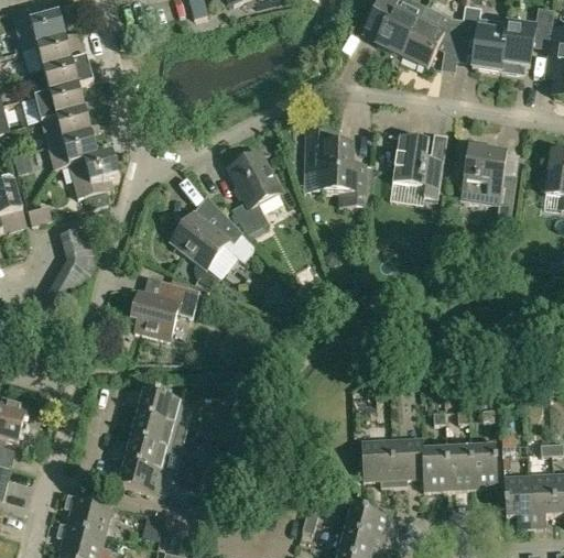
[(382,0),(373,19),(384,24),(376,44),(401,56),(419,20),(393,8),(397,0),(382,0)]
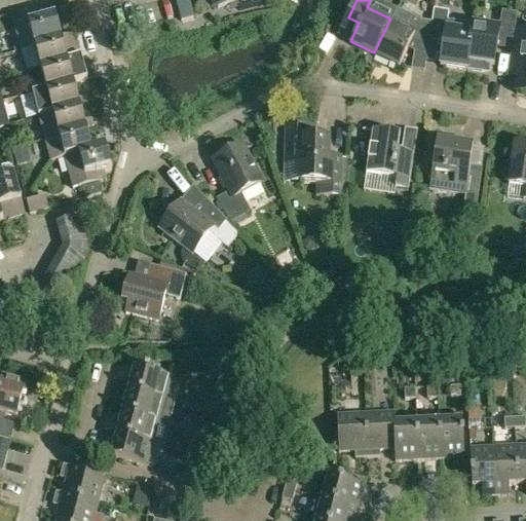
[(434,6),(431,19),(428,35),(428,37),(444,40),(440,63),(465,67),(466,58),(472,29),(446,26),(448,8),(434,6)]
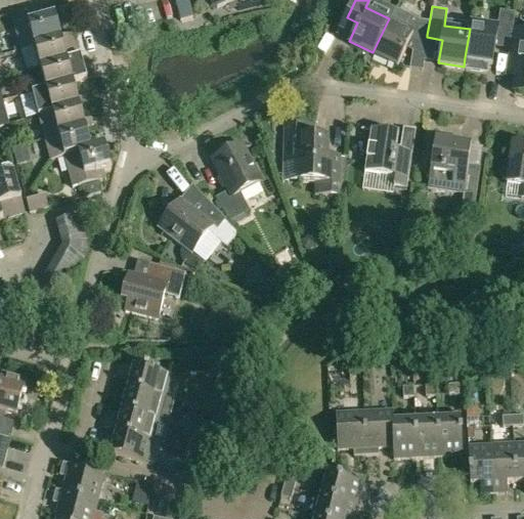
[(37,8),(11,15),(19,47),(25,45),(34,43),(34,42),(61,36),(60,35),(55,12),(39,16),(37,8)]
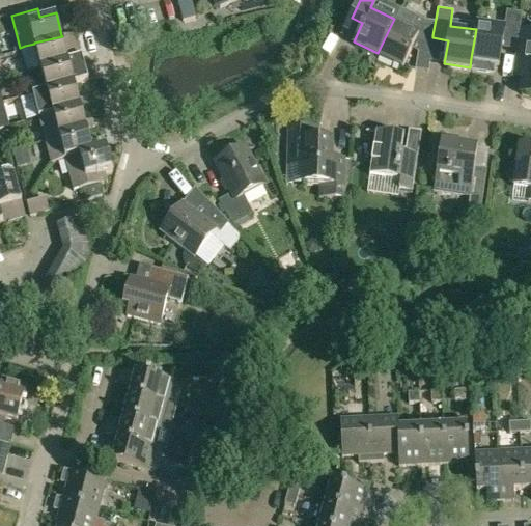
[(516,40),(519,28),(522,10),(506,8),(503,25),(477,22),(476,29),(471,58),(470,67),(485,70),(488,68),(492,66),(494,62),(494,61),(498,62),(501,38),(516,40)]
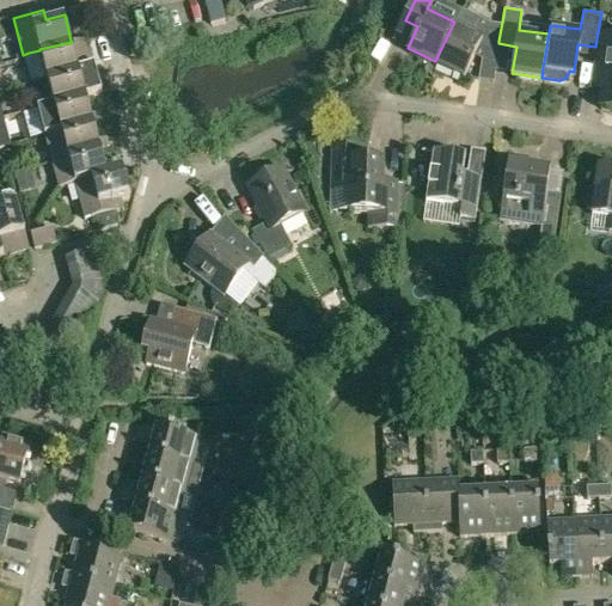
[(471,30),(454,22),(435,61),(464,74),(477,46),(497,49),(499,43),(499,41),(502,22),(490,20),(478,14),(471,30)]
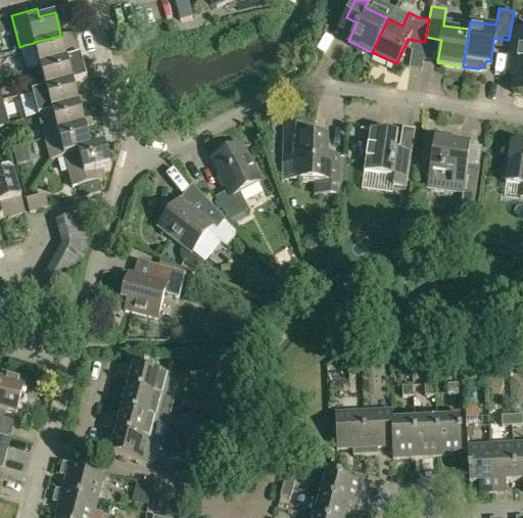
[(522,29),(511,28),(509,40),(508,46),(521,48),(514,90),(522,91),(522,29)]
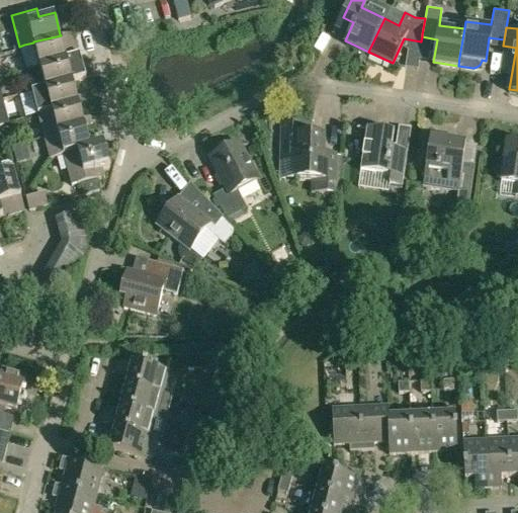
[(74,30),(60,34),(61,35),(33,41),(33,43),(24,45),(30,66),(39,64),(80,54),(74,30)]
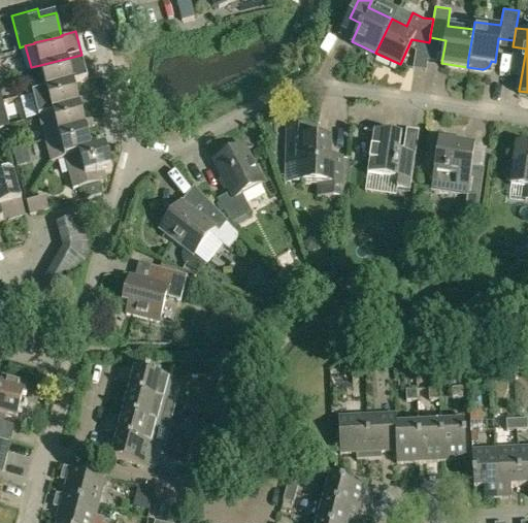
[(40,65),(45,88),(73,80),(88,77),(81,55),(40,65)]
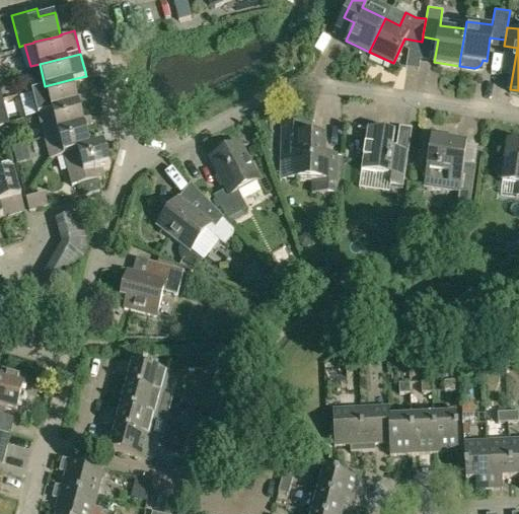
[(31,89),(38,112),(78,101),(72,79),(45,86),(31,89)]
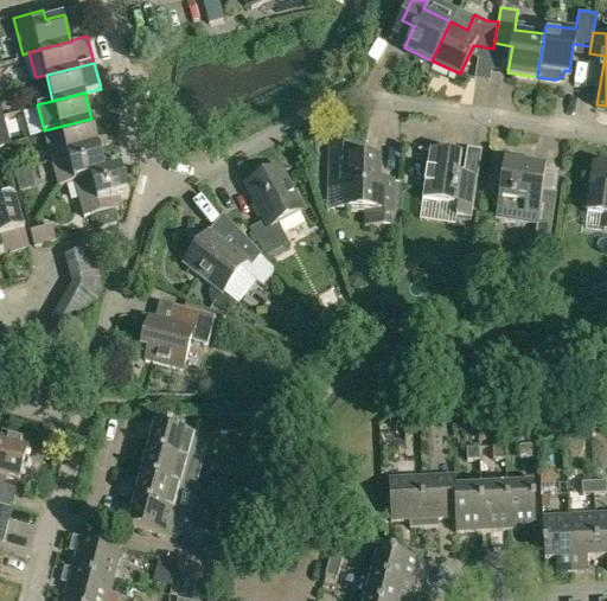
[(44,130),(51,157),(98,145),(91,119),(44,130)]
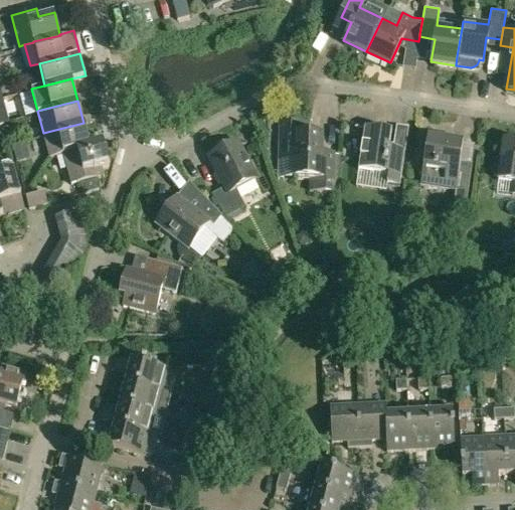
[(0,123),(9,121),(7,111),(6,109),(0,110),(0,123)]
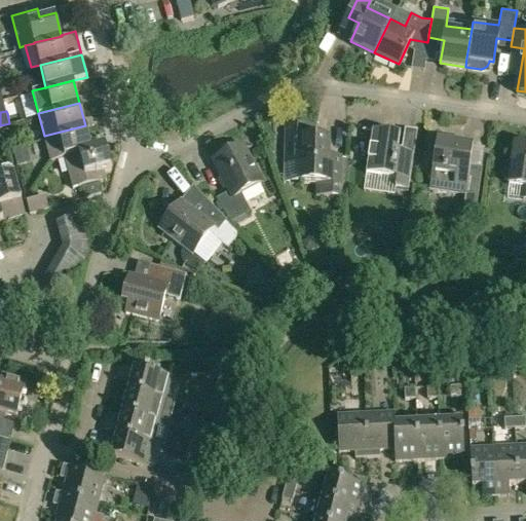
[(315,123),(290,122),(285,122),(285,143),(290,143),(289,160),(301,161),(300,180),(316,180),(316,192),(339,193),(341,154),(328,154),(329,135),(315,135),(315,123)]
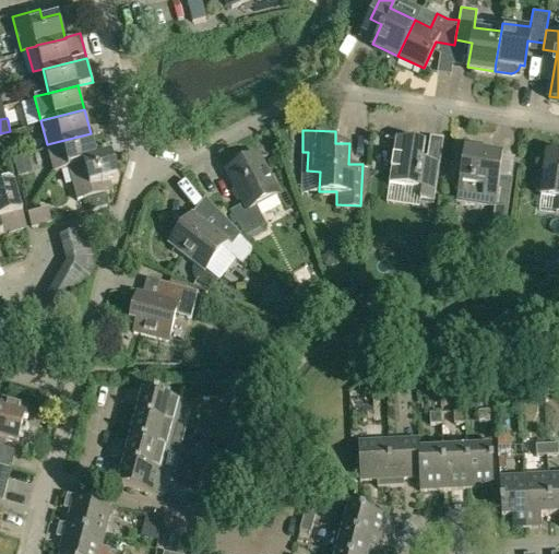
[(54,168),(68,165),(68,164),(97,157),(97,156),(91,133),(47,144),(54,168)]
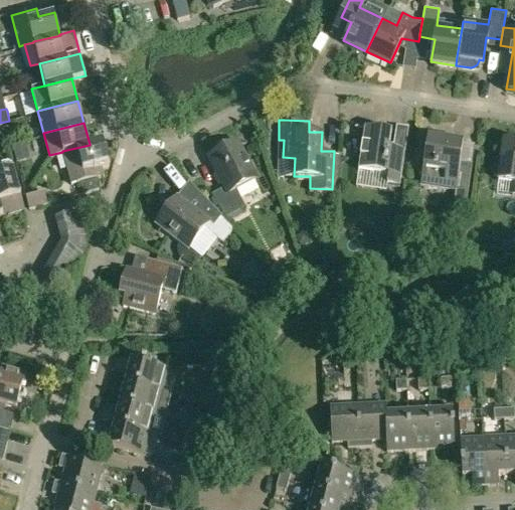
[(364,125),(358,166),(387,170),(386,180),(399,182),(404,146),(388,144),(391,129),(364,125)]
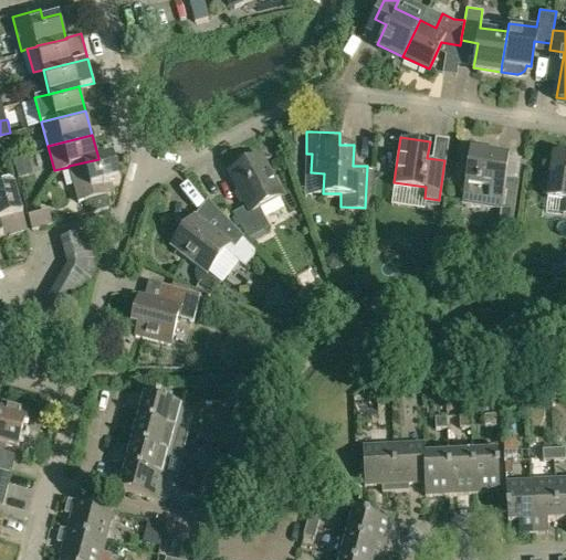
[(461,199),(501,205),(499,215),(512,218),(517,182),(504,180),(509,152),(470,147),(461,199)]
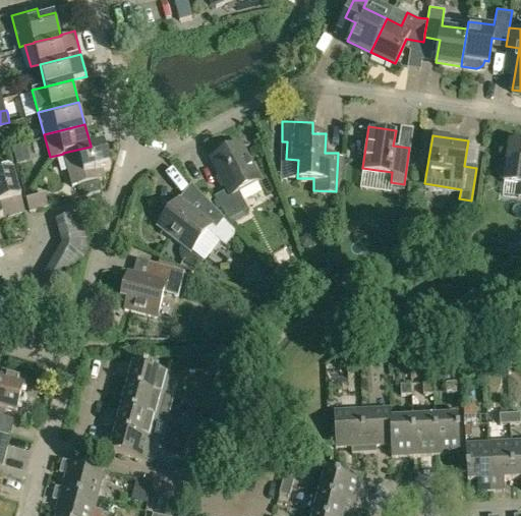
[(504,178),(520,180),(519,193),(520,193),(520,141),(509,140),(504,178)]
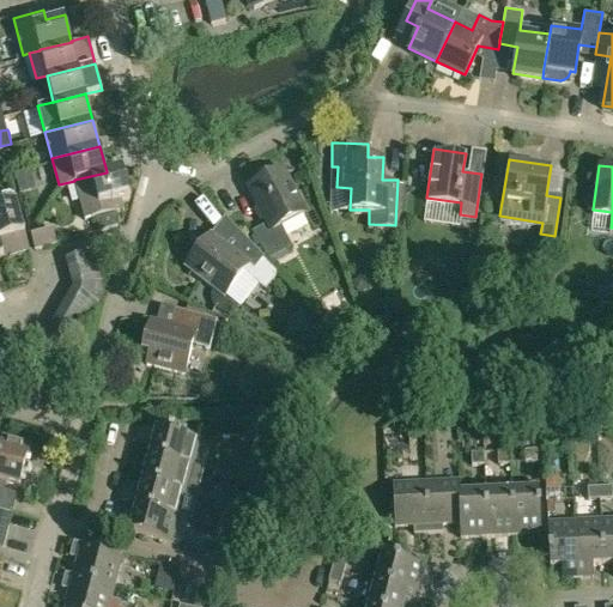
[(122,168),(107,171),(107,173),(74,180),(74,181),(84,217),(114,208),(111,199),(129,194),(122,168)]
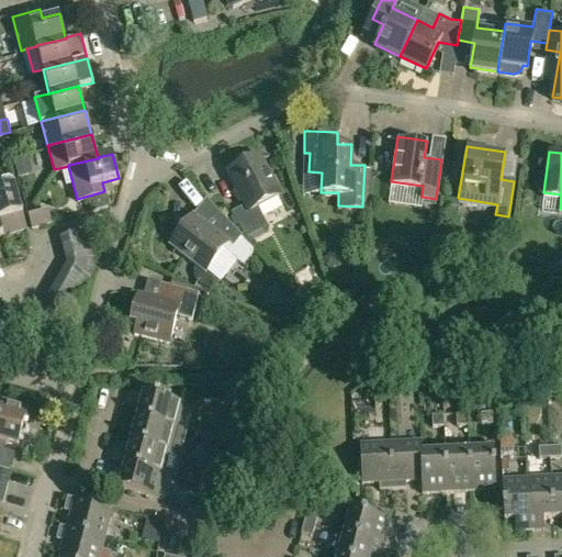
[(232,209),(246,235),(267,223),(257,203),(279,192),(258,154),(228,169),(246,201),(232,209)]
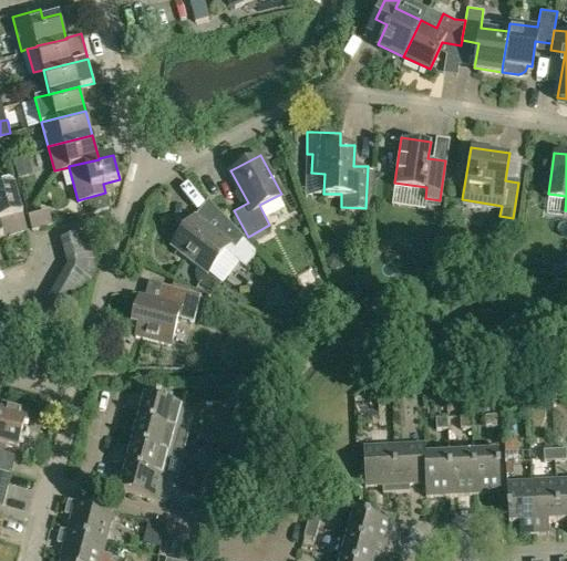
[(27,229),(14,184),(12,175),(9,173),(0,175),(0,228),(2,235),(27,229)]
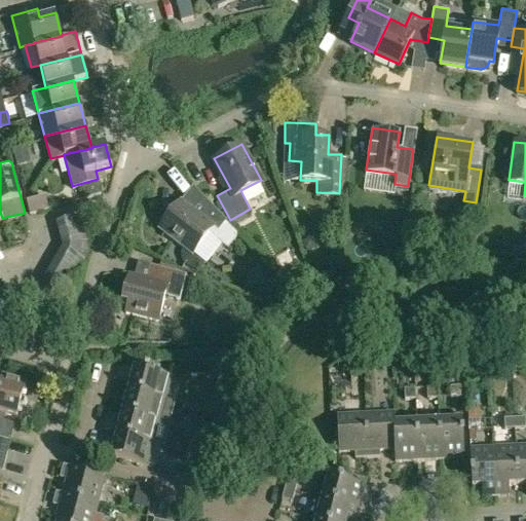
[(254,208),(273,198),(265,180),(245,189),(254,208)]
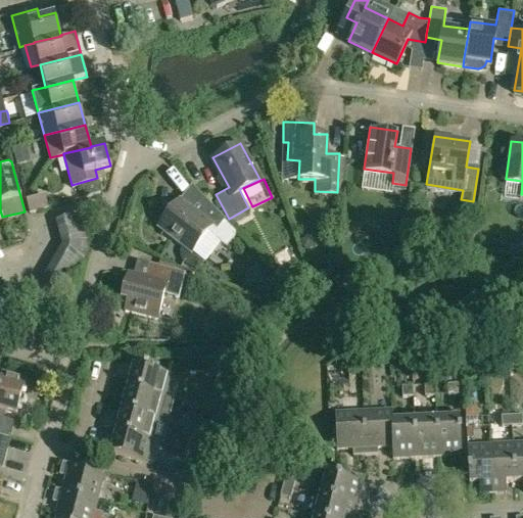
[(48,204),(48,203),(45,193),(35,195),(38,207),(48,204)]
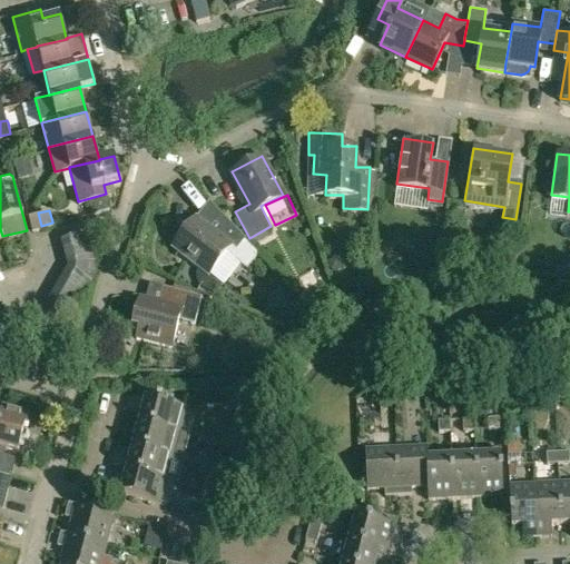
[(29,215),(31,228),(41,226),(38,213),(29,215)]
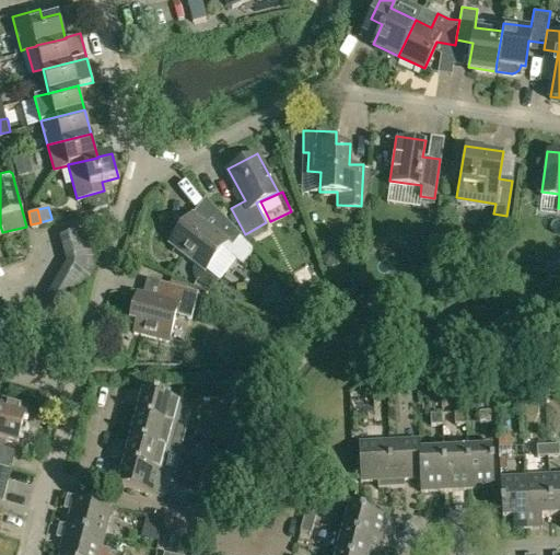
[(205,267),(222,244),(243,261),(253,246),(240,233),(241,232),(223,214),(214,228),(193,211),(170,240),(205,267)]
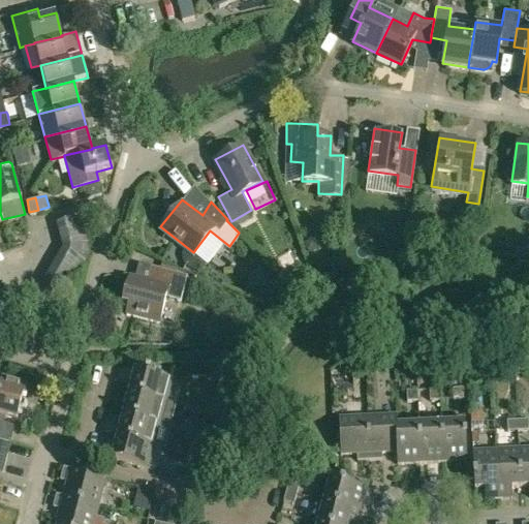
[(303,239),(307,250),(318,247),(314,235),(303,239)]
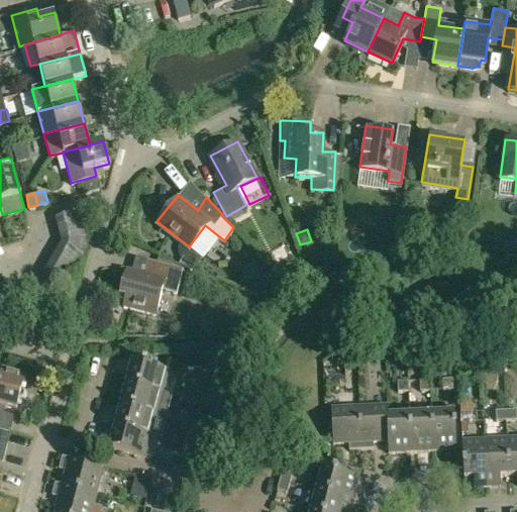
[(153,260),(149,274),(127,268),(120,293),(125,295),(123,304),(156,312),(162,287),(176,291),(182,267),(153,260)]
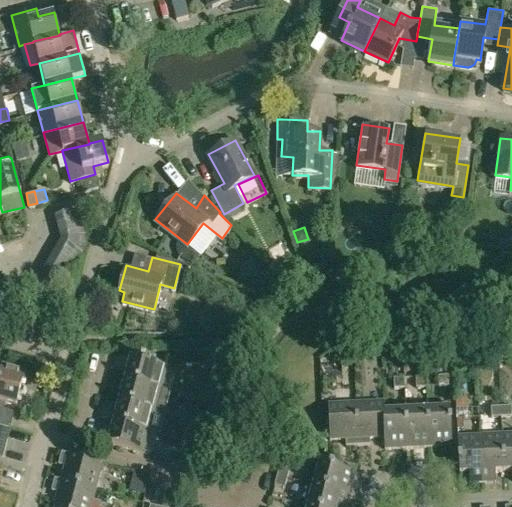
[(131,355),(125,377),(160,386),(161,385),(166,364),(131,355)]
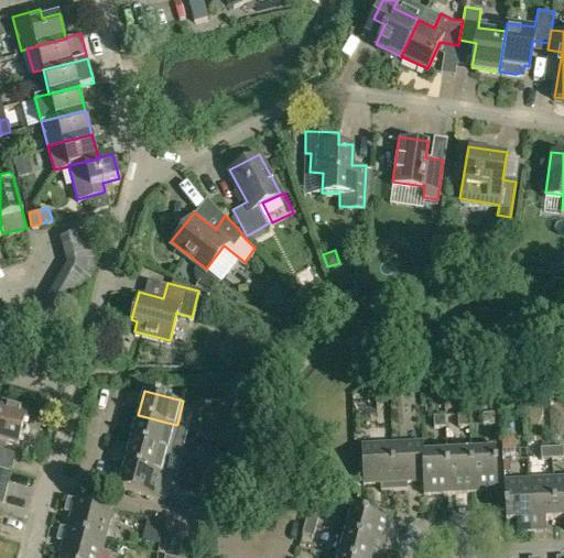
[(36,403),(51,406),(53,395),(40,392),(36,403)]
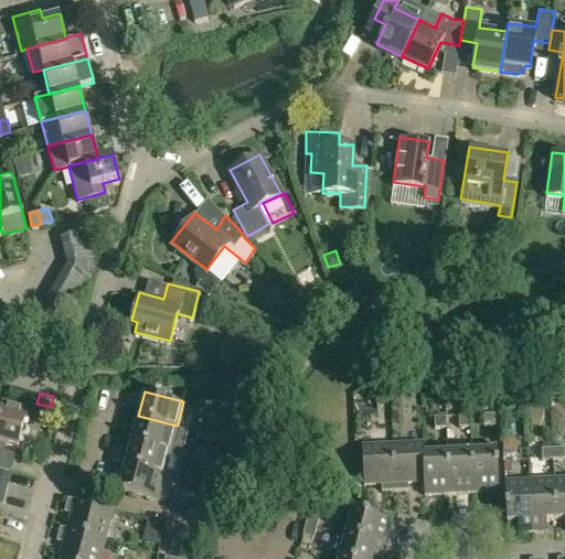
[(16,452),(2,449),(4,440),(17,443),(20,434),(27,432),(29,426),(24,420),(29,406),(3,399),(0,408),(1,409),(0,411),(0,465),(11,469),(16,452)]
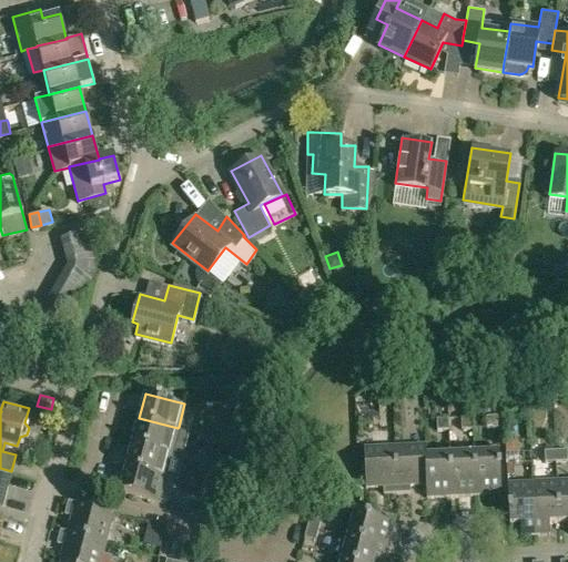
[(486,426),(498,425),(497,412),(485,414),(486,426)]
